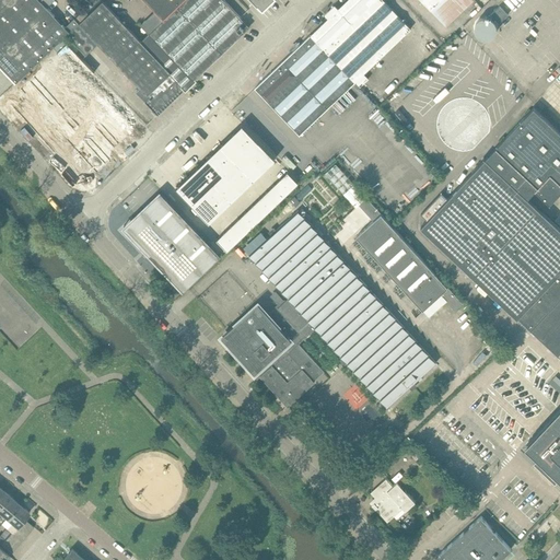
[(0,0),(0,66),(15,83),(69,32),(79,23),(74,19),(65,27),(46,8),(41,2),(42,0),(0,0)]
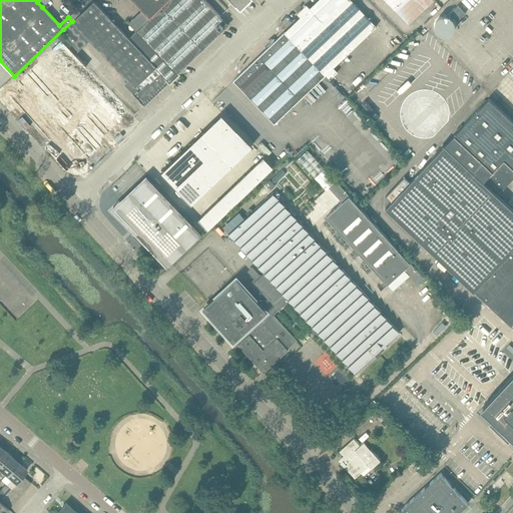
[(90,40),(126,79),(128,81),(124,84),(144,105),(228,25),(204,0),(131,0),(141,10),(128,23),(136,31),(129,38),(94,1),(61,32),(79,51),(90,40)]
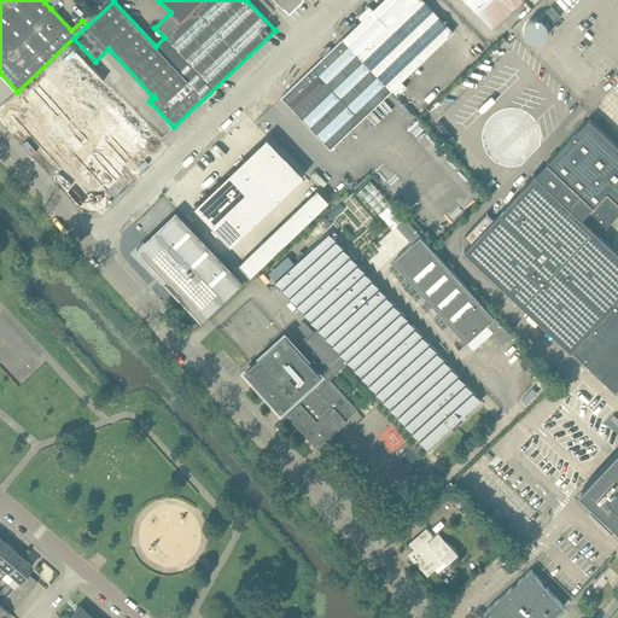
[(383,0),(343,39),(392,91),(397,95),(406,87),(401,82),(453,31),(423,0),(383,0)]
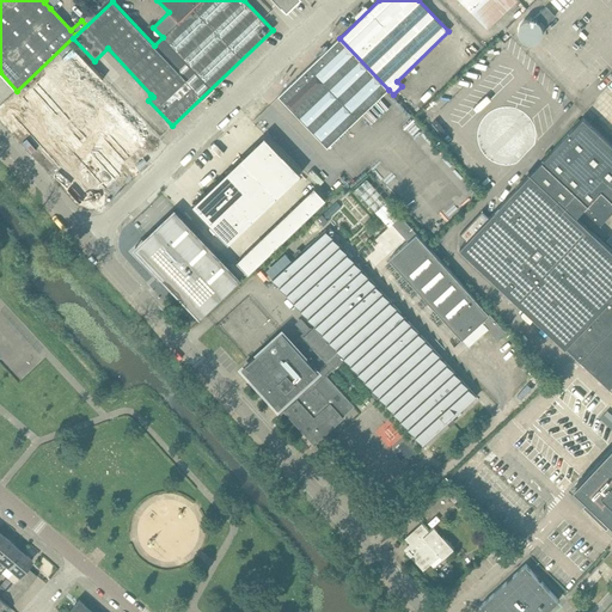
[(459,0),(487,29),(516,0),(459,0)]
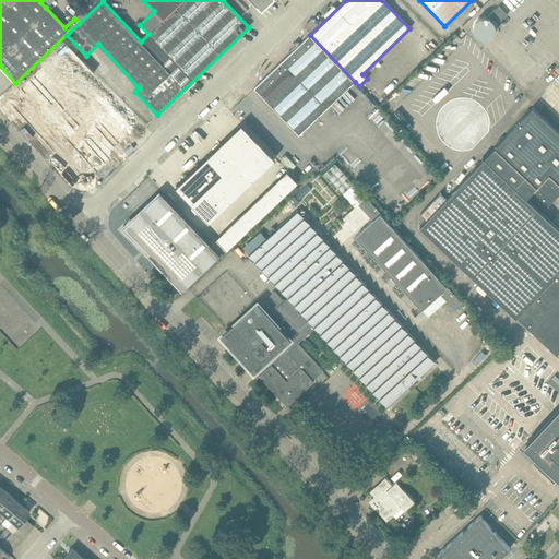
[(497,23),(506,14),(498,6),(489,14),(497,23)]
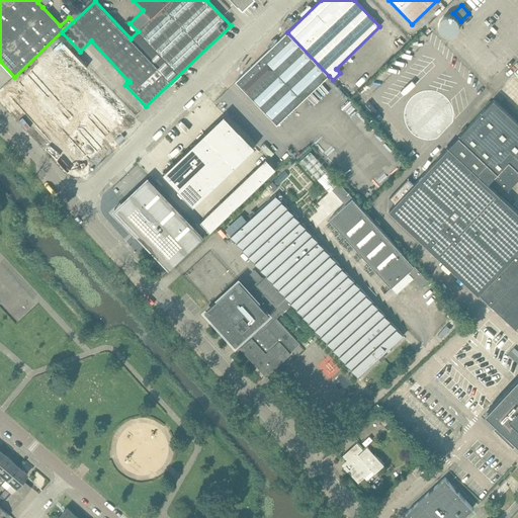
[(71,17),(74,20),(81,12),(78,9),(71,17)]
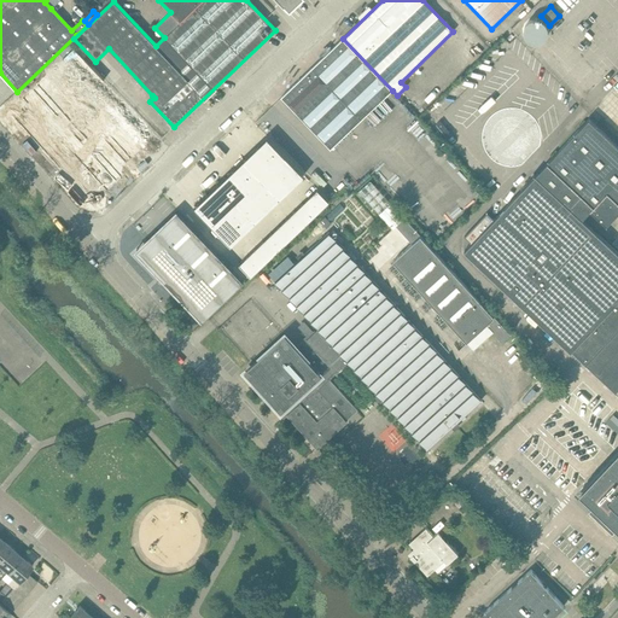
[(538,42),(541,42),(543,41),(544,40),(546,38),(547,36),(547,34),(548,31),(548,29),(547,28),(547,25),(546,23),(544,22),(542,21),(541,19),(538,18),(536,18),(535,17),(532,18),(530,18),(528,19),(526,21),(525,22),(524,24),(523,25),(522,28),(522,30),(522,33),(523,35),(523,38),(524,39),(526,40),(528,42),(530,42),(532,44),(535,44),(537,44),(538,42)]
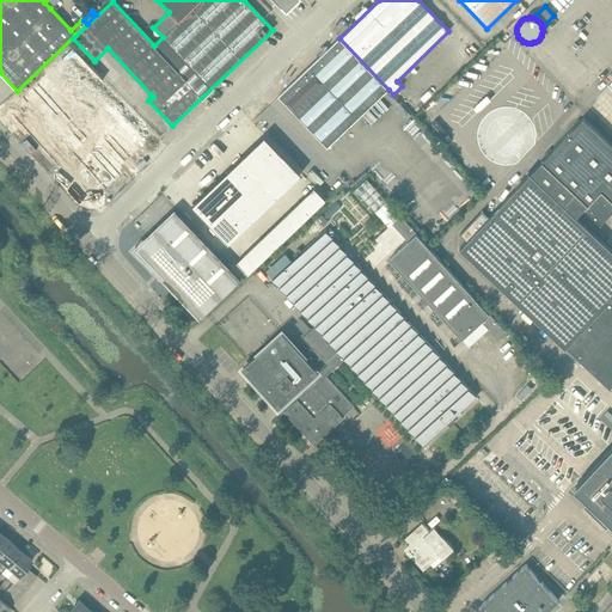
[(279,97),(328,147),(389,90),(340,38),(279,97)]
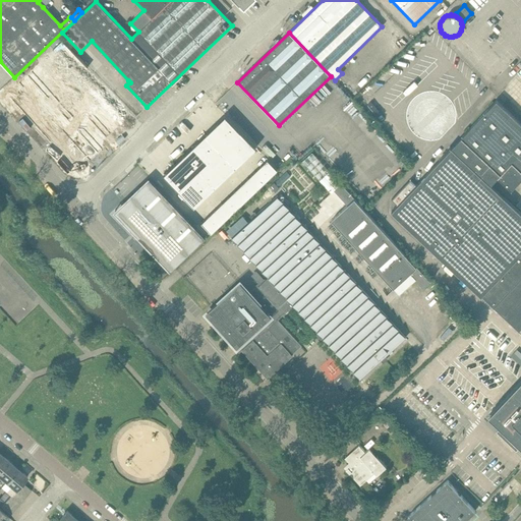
[(56,56),(36,74),(47,88),(67,69),(56,56)]
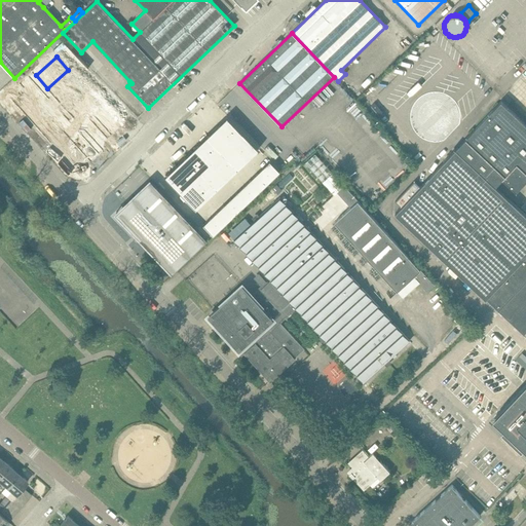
[(68,70),(47,88),(59,101),(79,82),(68,70)]
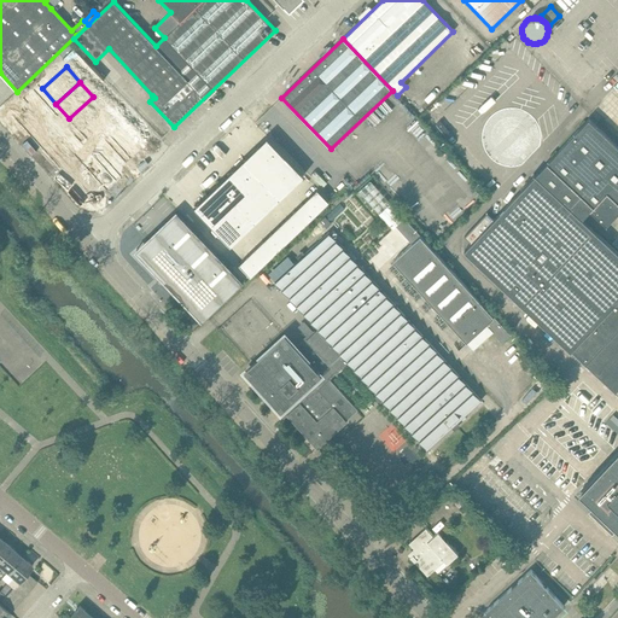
[(42,88),(18,110),(31,126),(56,104),(42,88)]
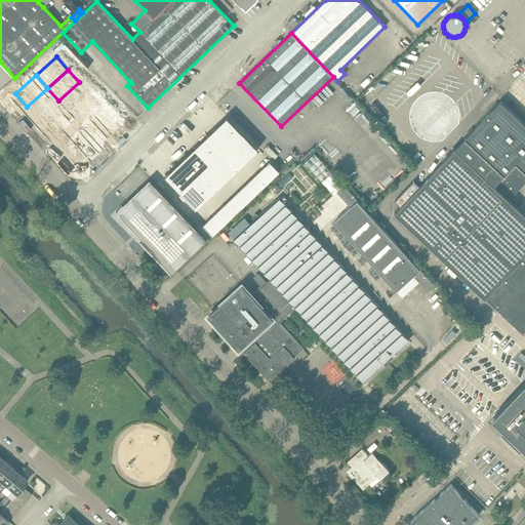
[(79,82),(58,101),(70,113),(90,94),(79,82)]
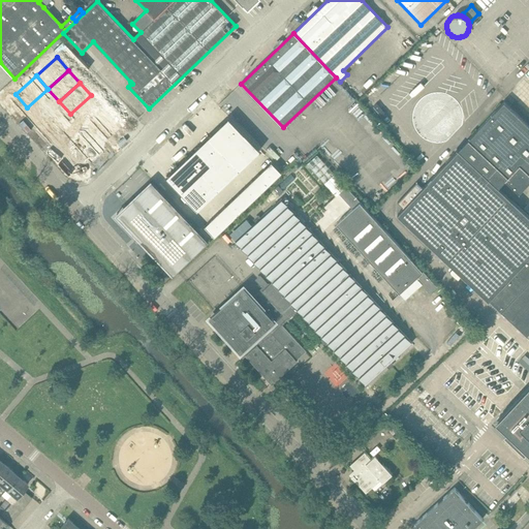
[(48,89),(27,107),(38,120),(59,101),(48,89)]
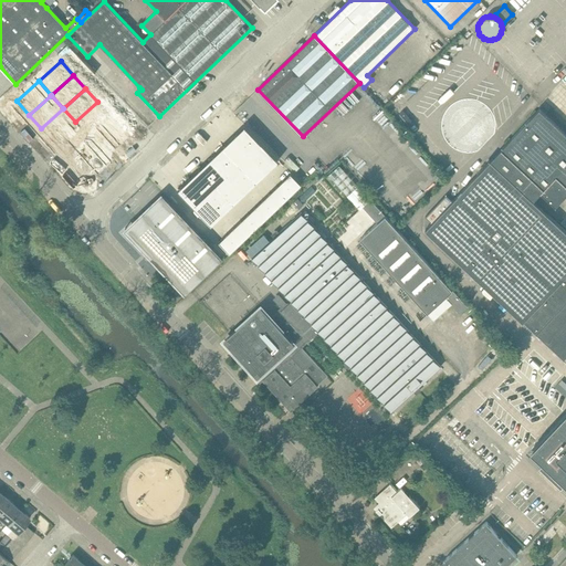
[(97,102),(75,122),(87,134),(109,114),(97,102)]
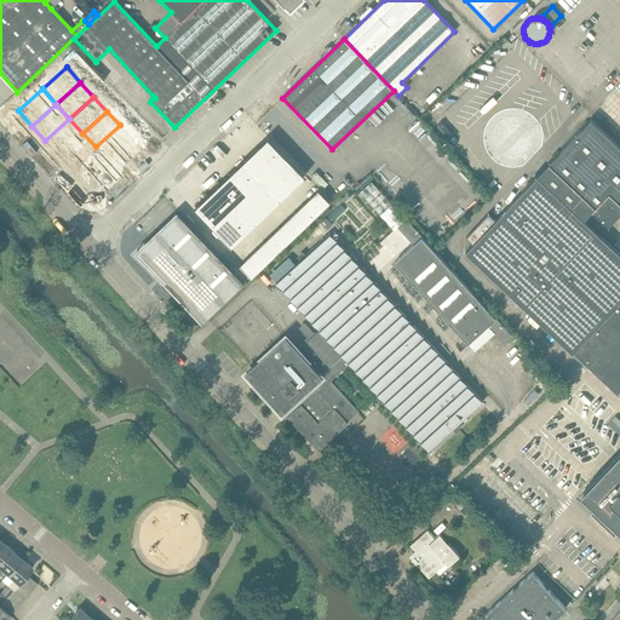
[(69,119),(45,141),(58,154),(82,133),(69,119)]
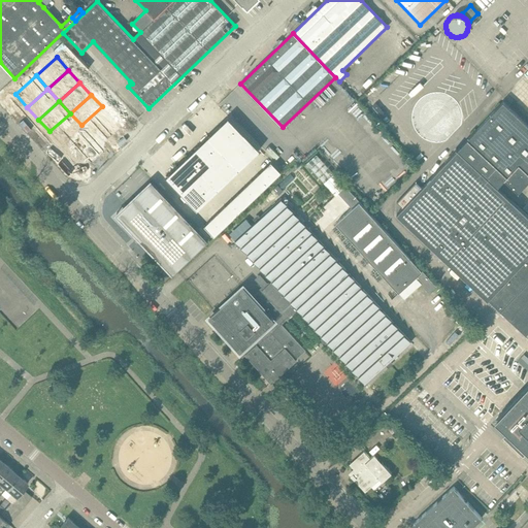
[(527,125),(503,101),(458,150),(497,187),(504,179),(518,192),(527,180),(527,125)]
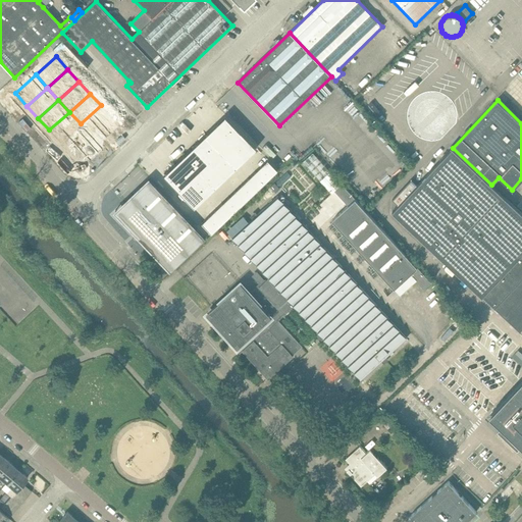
[(101,105),(81,123),(91,136),(111,117),(101,105)]
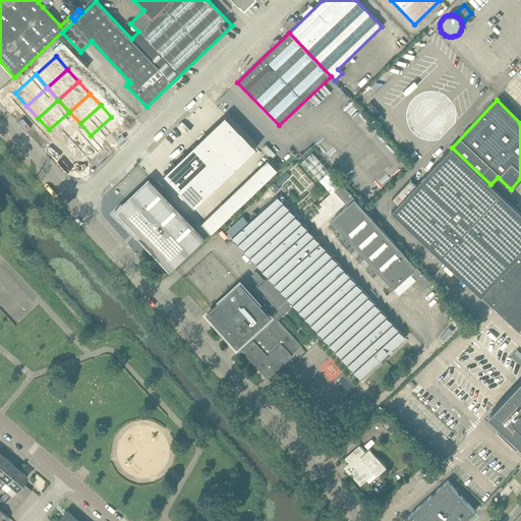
[(69,112),(49,129),(60,141),(80,123),(69,112)]
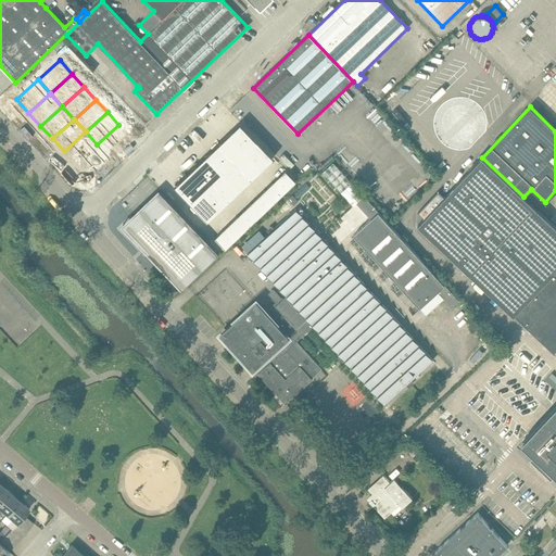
[(229,134),(245,151),(257,140),(240,123),(229,134)]
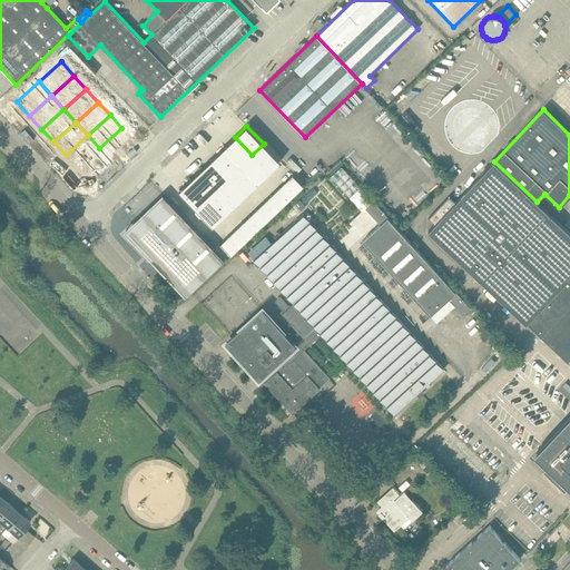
[(121,128),(99,148),(111,163),(134,143),(121,128)]
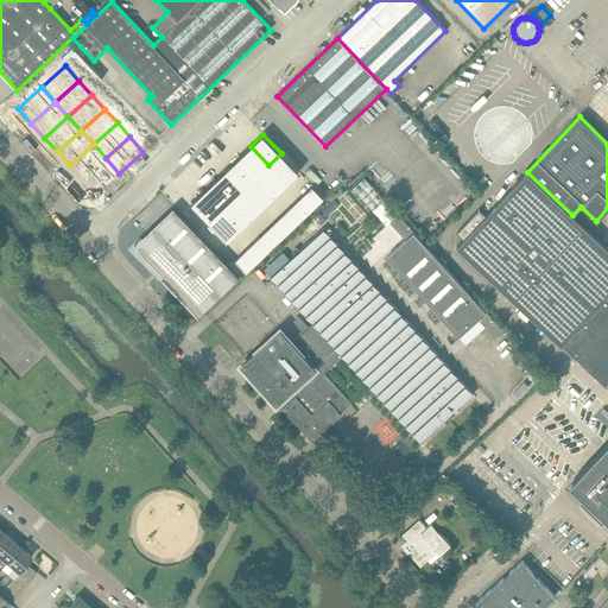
[(94,144),(70,165),(82,179),(106,158),(94,144)]
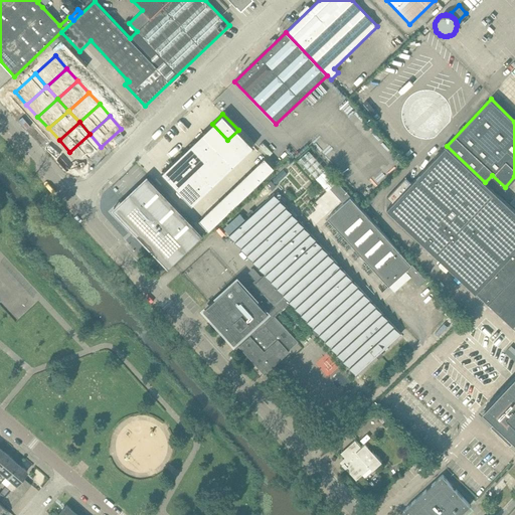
[(202,133),(217,149),(227,140),(212,124),(202,133)]
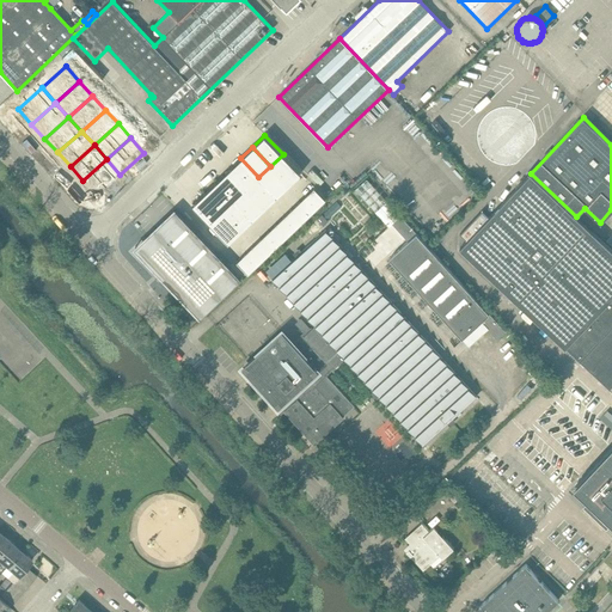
[(301,173),(283,154),(270,166),(289,185),(301,173)]
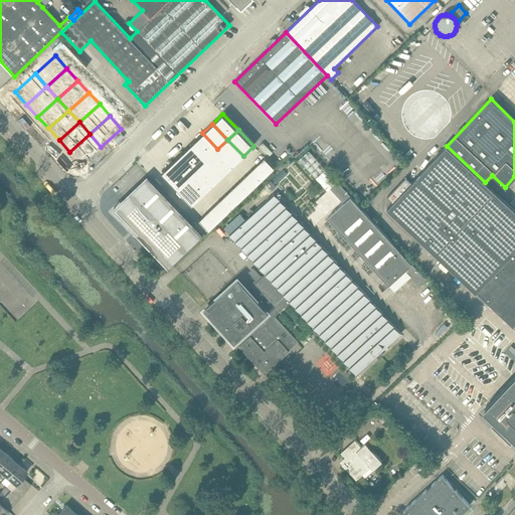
[(202,133),(192,143),(207,159),(217,149),(202,133)]
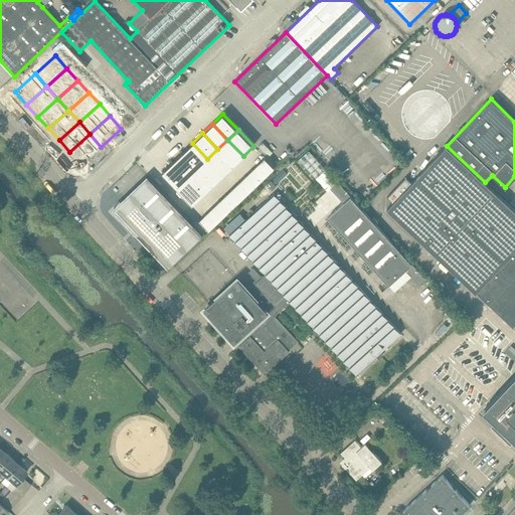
[(90,134),(69,152),(80,165),(101,147),(90,134)]
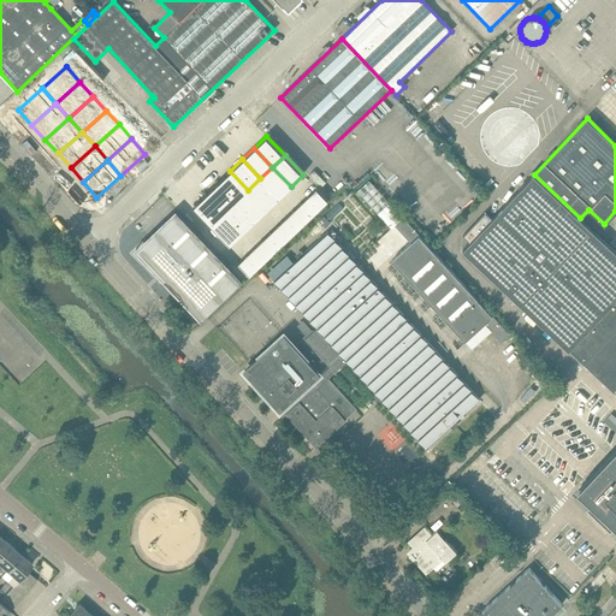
[(272,167),(260,178),(279,197),(291,187),(272,167)]
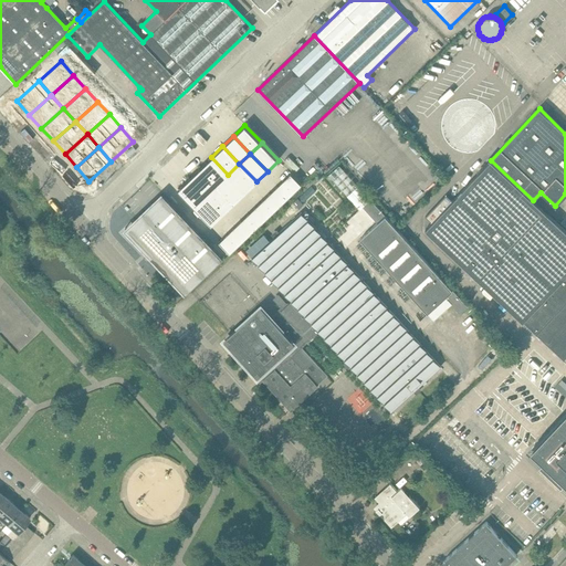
[(200,168),(217,186),(228,175),(211,157),(200,168)]
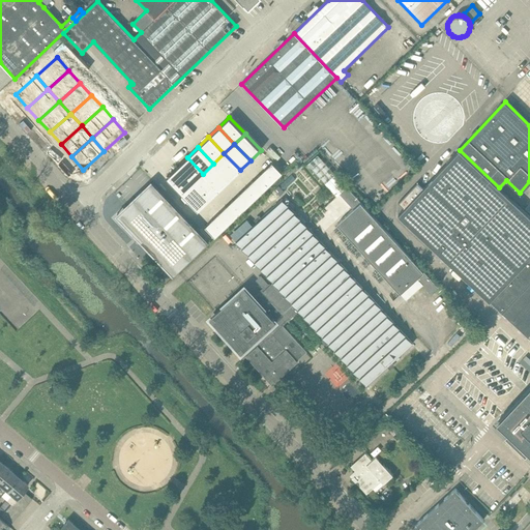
[(405,209),(399,215),(529,340),(529,385),(497,420),(504,428),(510,434),(505,439),(519,451),(526,459),(529,452),(529,216),(499,187),(460,150),(447,163),(423,188),(417,182),(399,203),(405,209)]
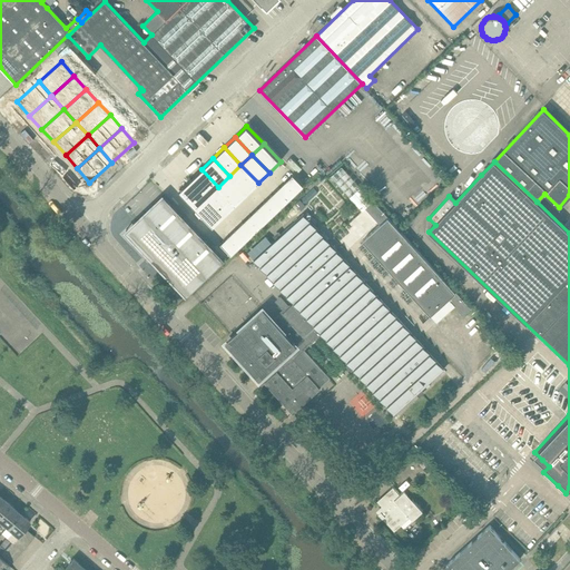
[(246,194),(258,183),(241,165),(229,176),(246,194)]
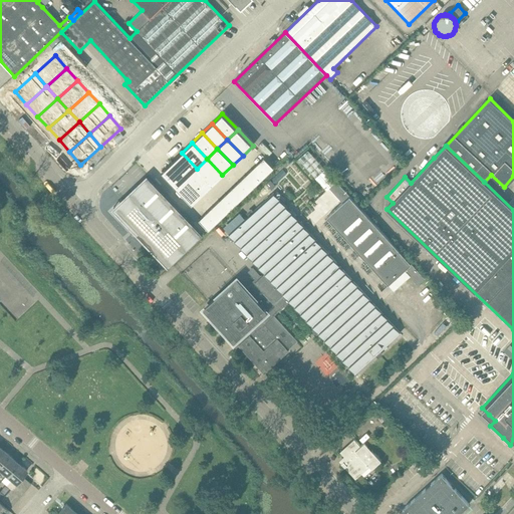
[(326,191),(329,188),(336,181),(325,169),(324,169),(308,151),(299,160),(315,178),(326,191)]
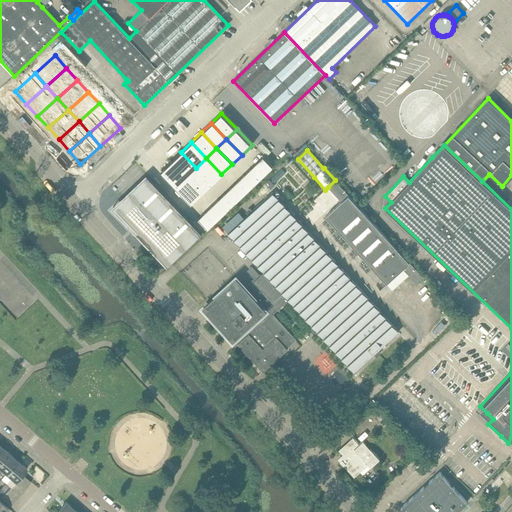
[(186,177),(196,168),(181,152),(171,161),(186,177)]
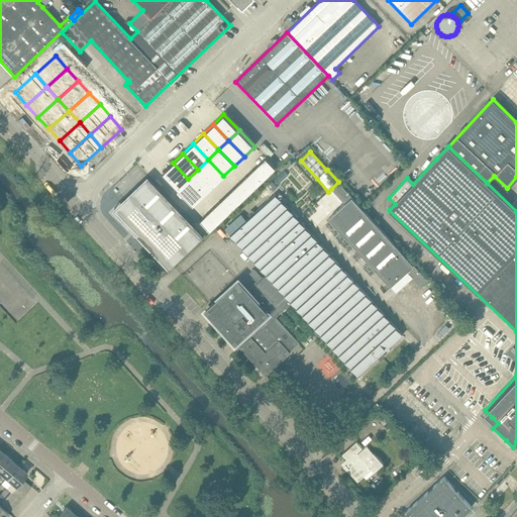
[(259,165),(269,175),(276,169),(266,159),(259,165)]
